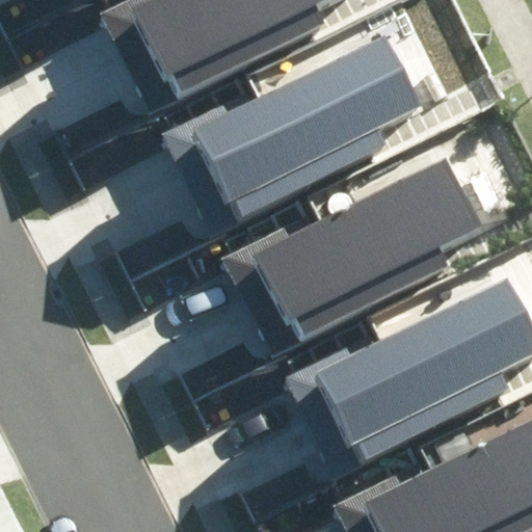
[(127,0),(99,15),(149,114),(325,26),(318,10),(340,0),(127,0)]
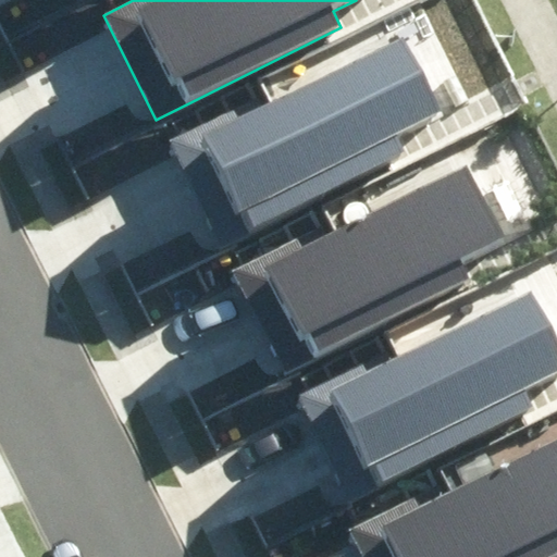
[(169,141),(221,246),(406,153),(398,138),(442,116),(403,37),(239,119),(234,109),(169,141)]
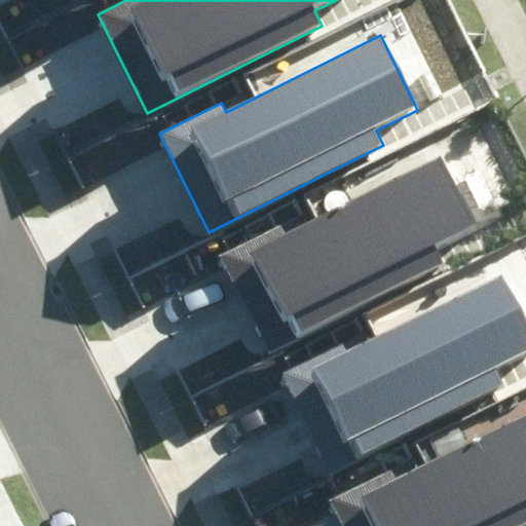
[(217,253),(267,351),(442,264),(434,250),(476,229),(438,154),(285,231),(279,222),(217,253)]
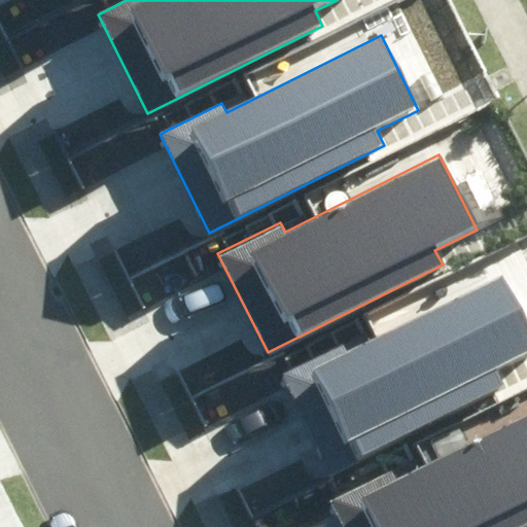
[(280,375),(329,473),(505,386),(497,372),(526,356),(526,326),(501,276),(347,353),(343,344),(280,375)]
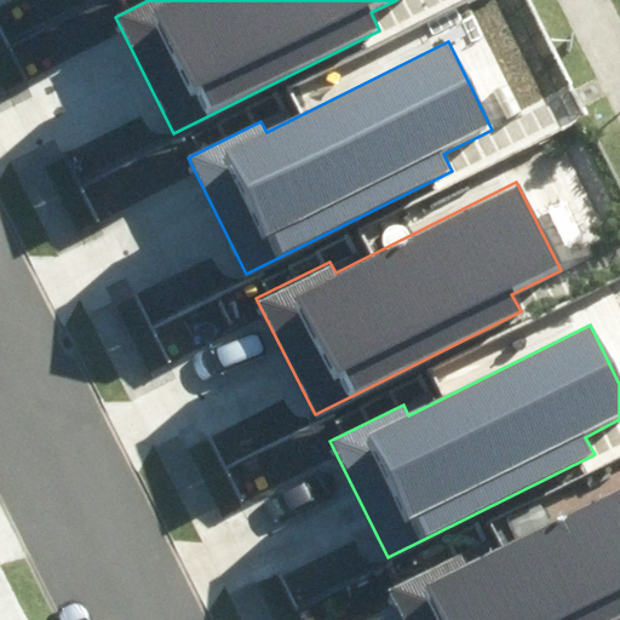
[(403,619),(607,619),(619,614),(619,487),(466,566),(459,552),(388,589),(403,619)]
